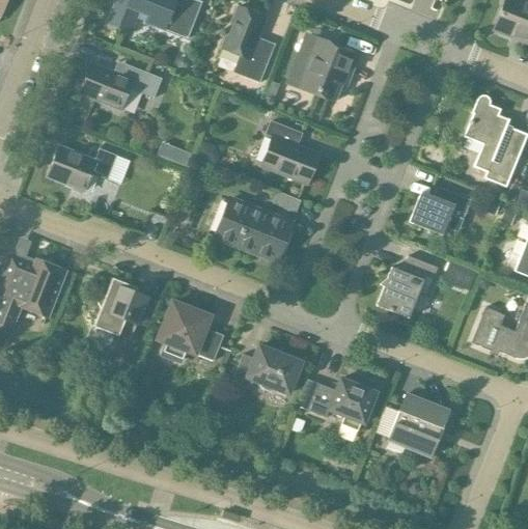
[(203,0),(117,0),(109,22),(132,31),(140,10),(150,15),(147,21),(189,37),(203,0)]
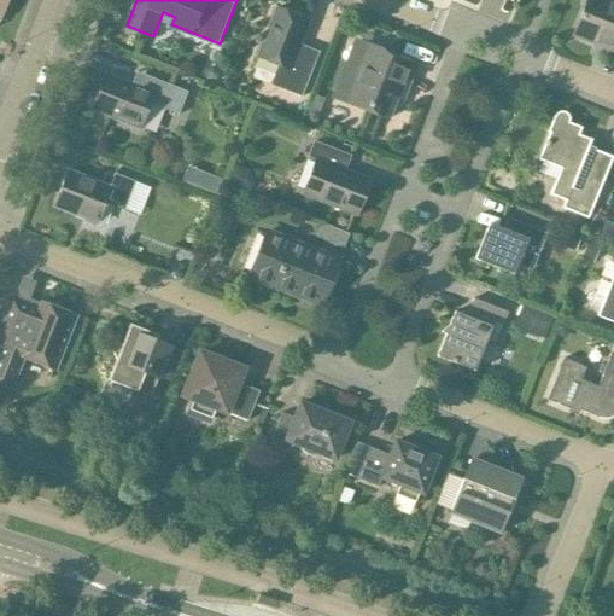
[(588,0),(576,34),(612,48),(613,45),(613,0),(588,0)]
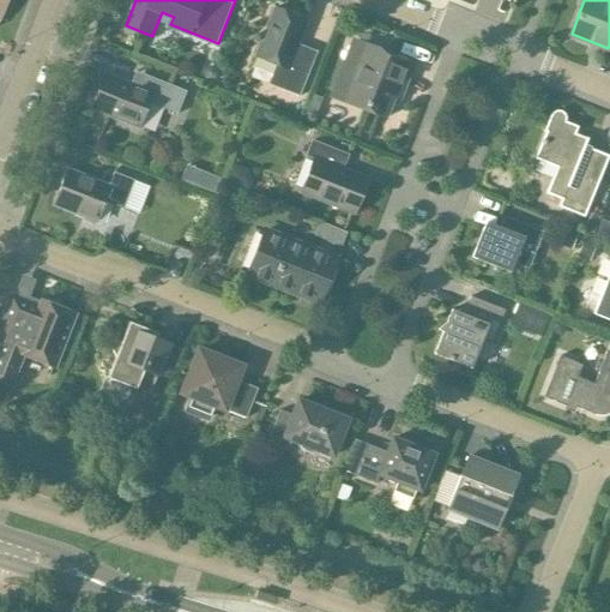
[(277,6),(258,54),(278,63),(271,83),(302,95),(316,59),(296,52),(309,19),(277,6)]
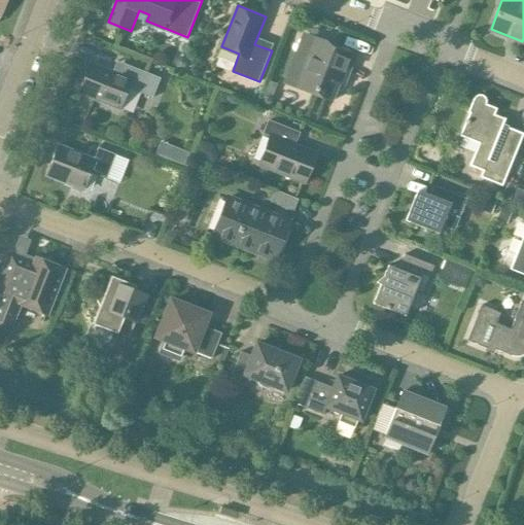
[(312,59),(301,88),(333,100),(344,71),(349,73),(357,53),(315,36),(307,57),(312,59)]
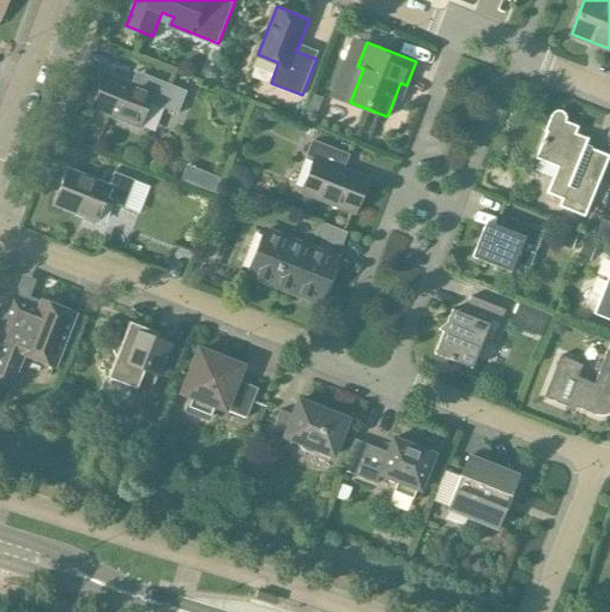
[(218,76),(219,72),(218,67),(213,65),(209,67),(207,72),(209,76),(213,78),(218,76)]
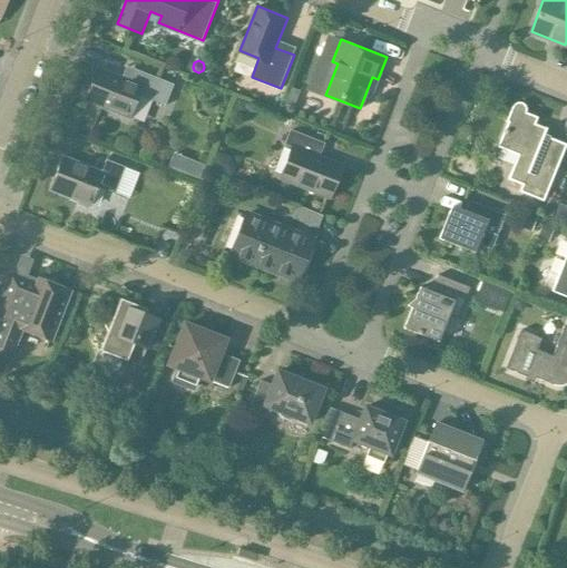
[(100,68),(88,99),(132,117),(140,94),(167,105),(176,84),(136,68),(132,80),(100,68)]
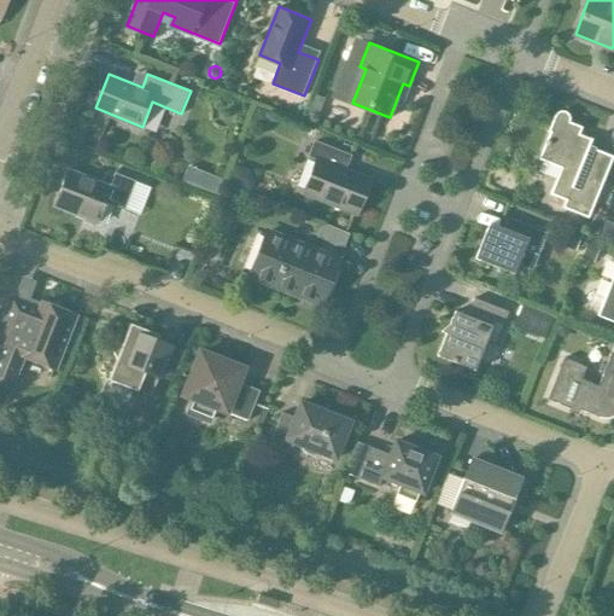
[(264,125),(273,121),(276,111),(261,105),(255,121),(264,125)]
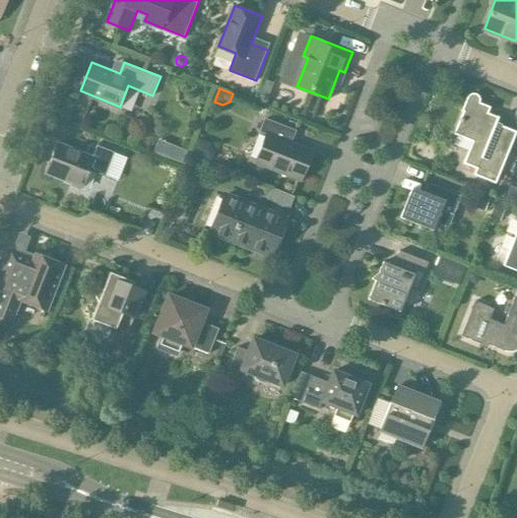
[(490,112),(492,106),(481,102),(481,99),(480,94),(477,92),(474,92),(470,93),(468,96),(463,110),(465,111),(456,133),(474,140),(465,163),(478,168),(475,174),(498,182),(516,136),(516,130),(503,124),(501,128),(496,126),(500,117),(490,112)]
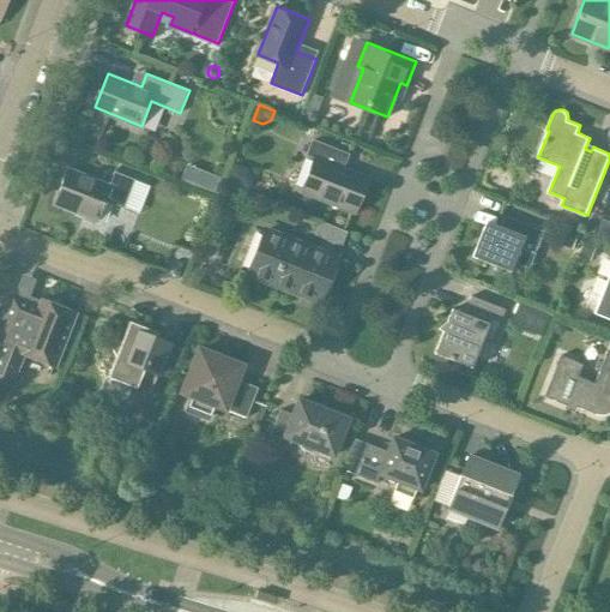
[(316,157),(303,192),(356,213),(370,178),(345,167),(351,154),(314,139),(308,155),(316,157)]
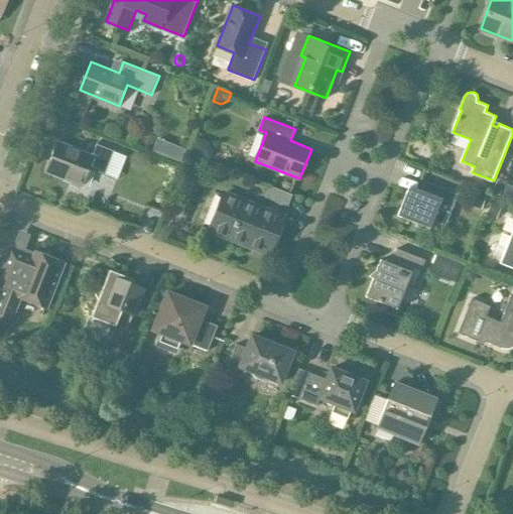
[(94,156),(58,142),(47,170),(84,184),(90,167),(105,173),(114,150),(99,144),(94,156)]
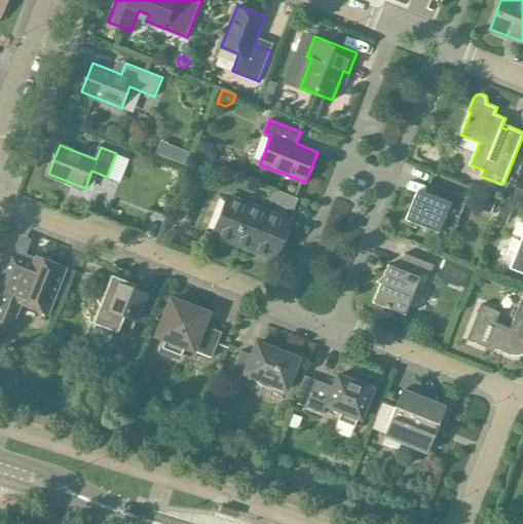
[(177,148),(173,159),(186,164),(190,153),(191,152),(178,146),(177,148)]
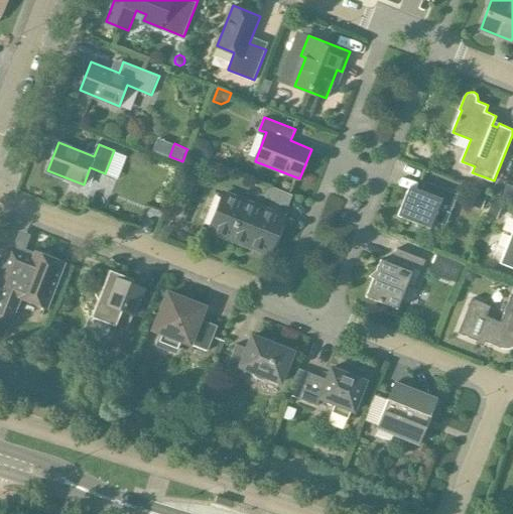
[(493,194),(497,196),(501,197),(508,179),(500,176),(493,194)]
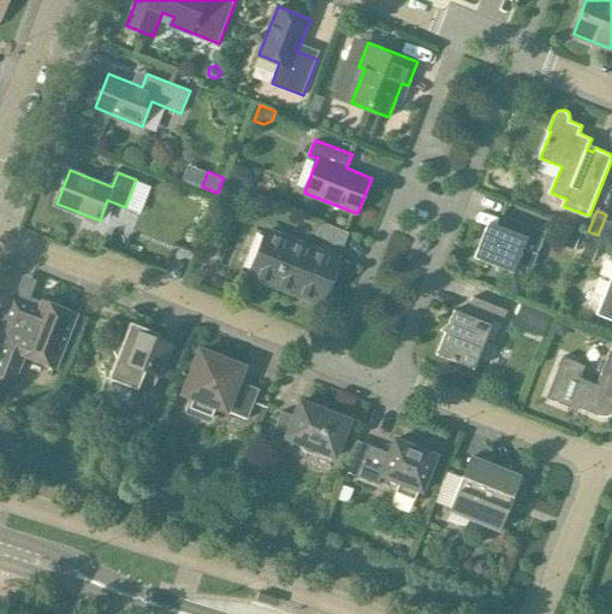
[(507,232),(488,225),(476,257),(515,272),(518,263),(533,269),(548,231),(514,218),(507,232)]
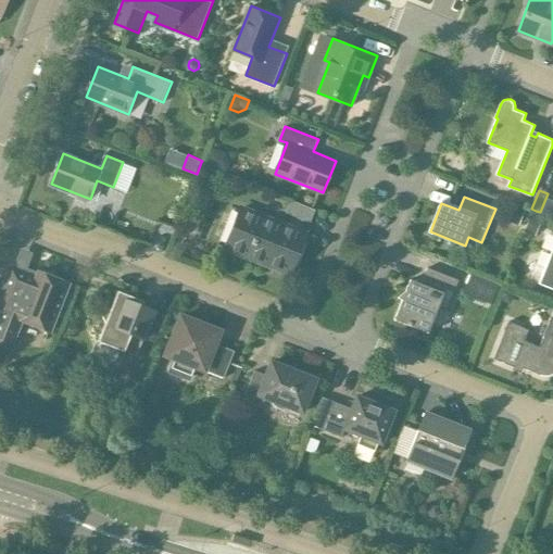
[(292,203),(288,215),(311,224),(315,212),(292,203)]
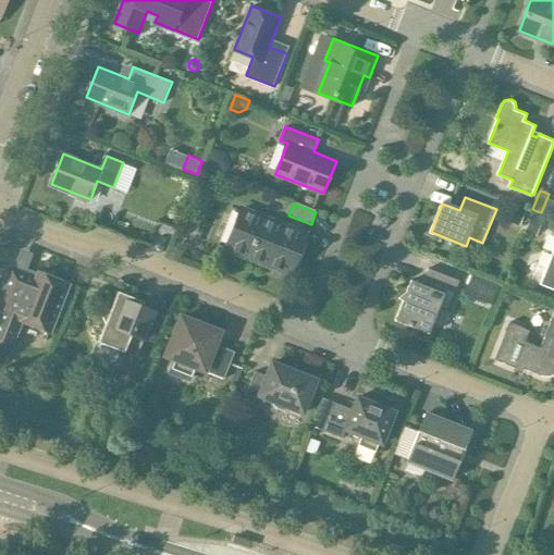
[(516,204),(511,220),(521,224),(528,208),(516,204)]
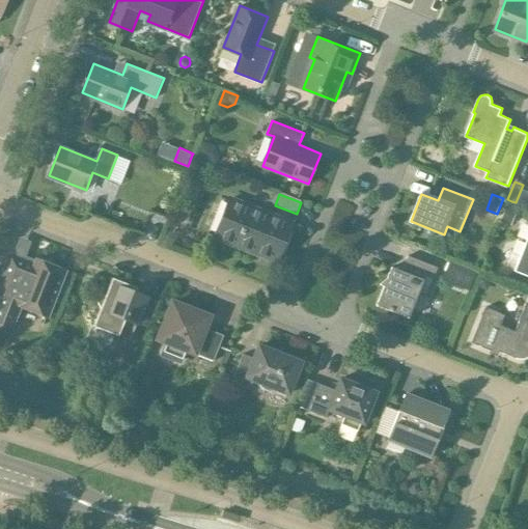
[(294,222),(231,198),(217,237),(278,260),(294,222)]
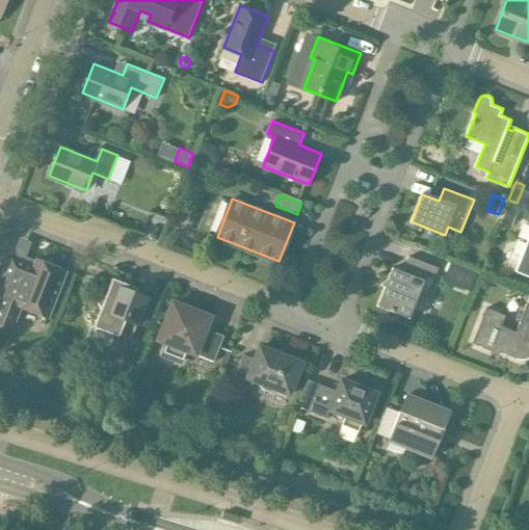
[(517,203),(512,202),(504,221),(514,226),(522,205),(517,203)]
